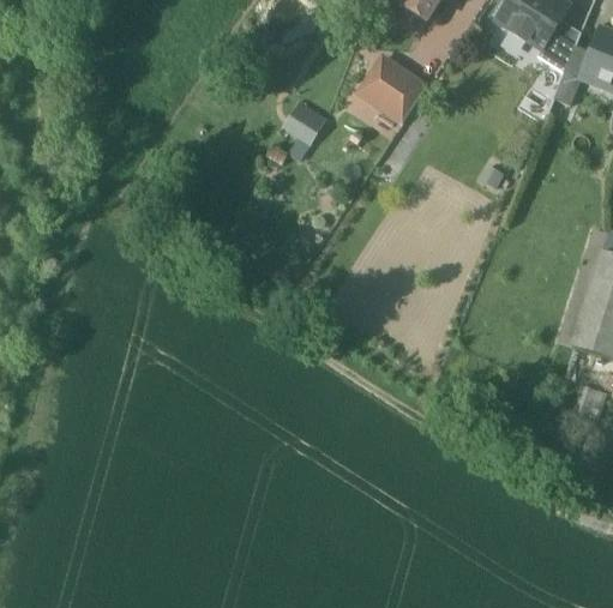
[(400,0),(398,1),(427,18),(437,0),(400,0)]
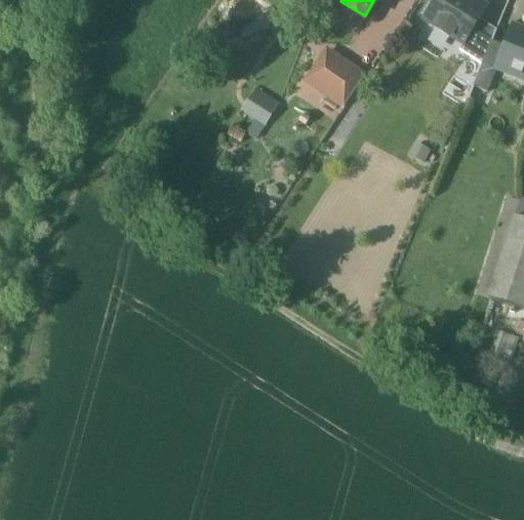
[(434,0),(427,11),(439,20),(436,26),(450,35),(454,29),(467,37),(480,15),(485,7),(475,0),(434,0)]
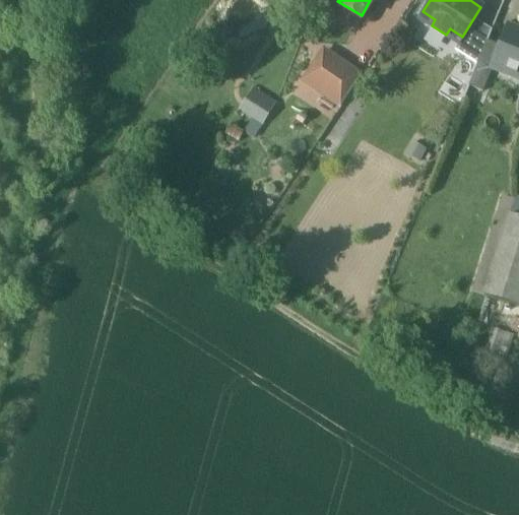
[(493,26),(475,15),(462,37),(456,46),(478,60),(489,37),(493,26)]
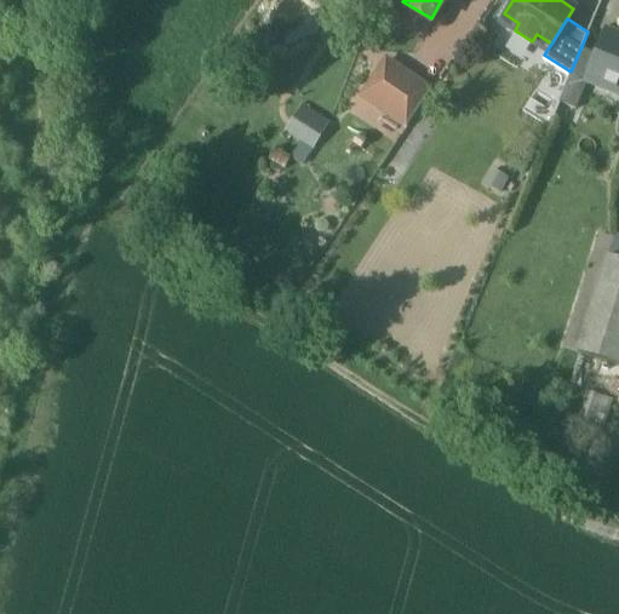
[(618,40),(607,35),(611,28),(608,27),(597,51),(589,73),(590,74),(618,86),(618,40)]
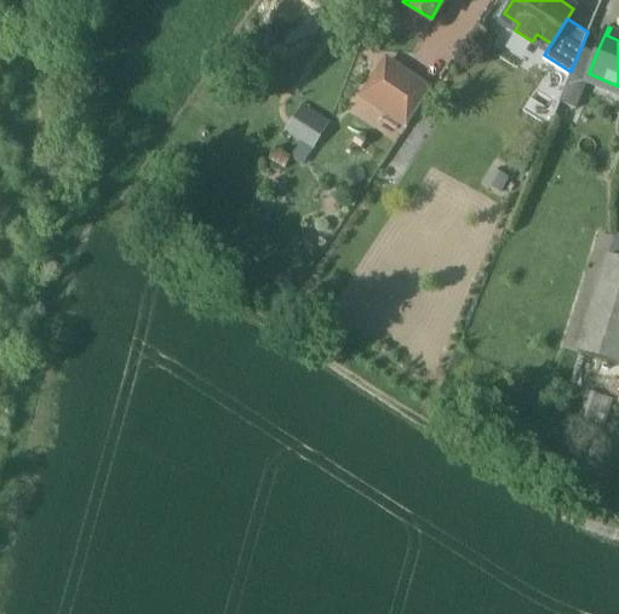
[(597,51),(583,44),(571,72),(560,98),(577,105),(590,74),(589,73),(597,51)]
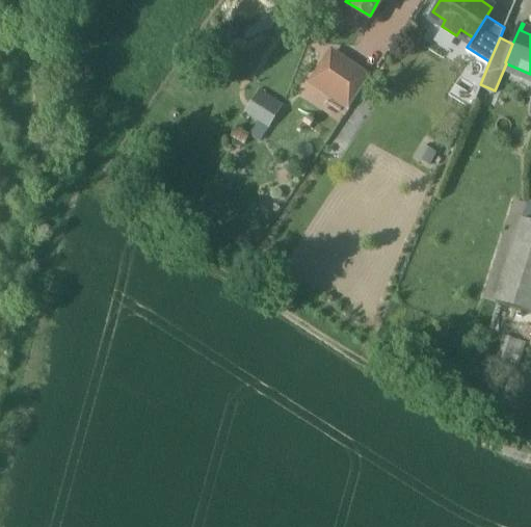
[(370,74),(333,48),(312,79),(349,104),(370,74)]
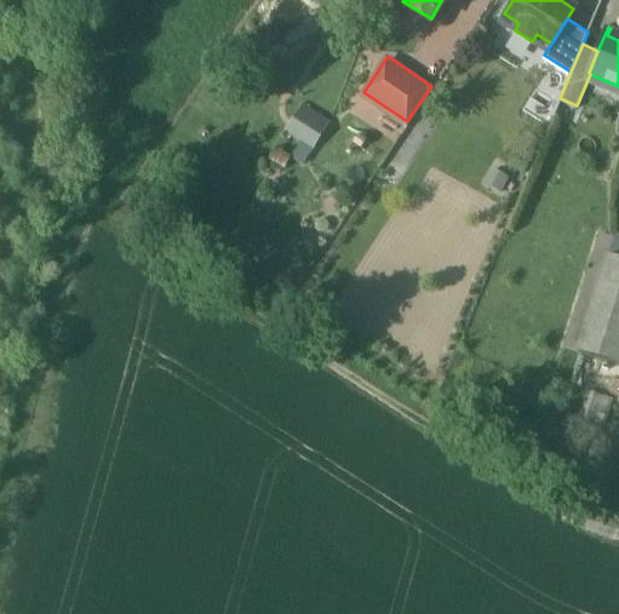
[(294,97),(282,128),(316,143),(330,112),(294,97)]
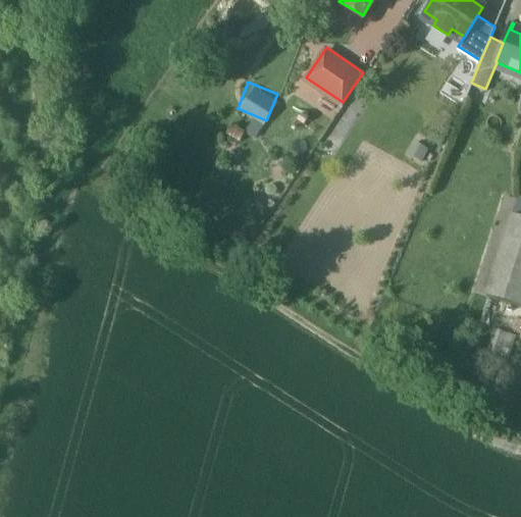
[(520,217),(513,214),(487,293),(520,304),(520,217)]
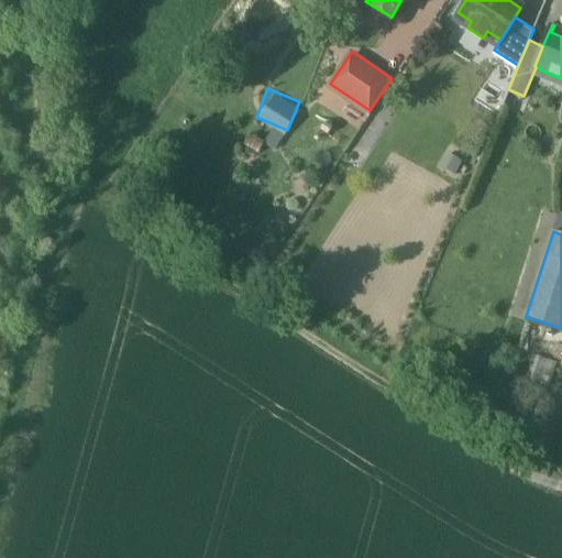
All buildings are outlined.
